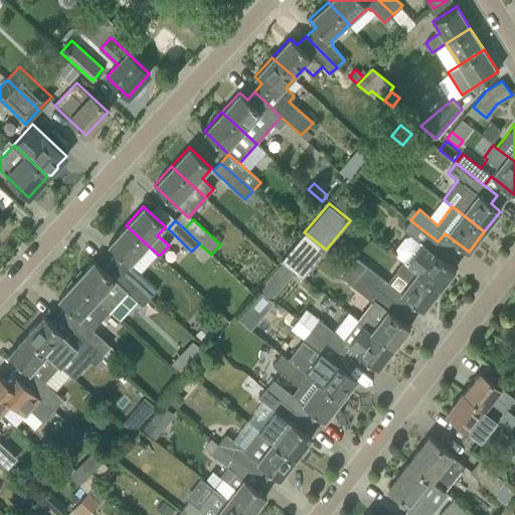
[(432,250),(438,241),(410,220),(403,230),(419,242),(403,263),(440,290),(455,270),(432,250)]
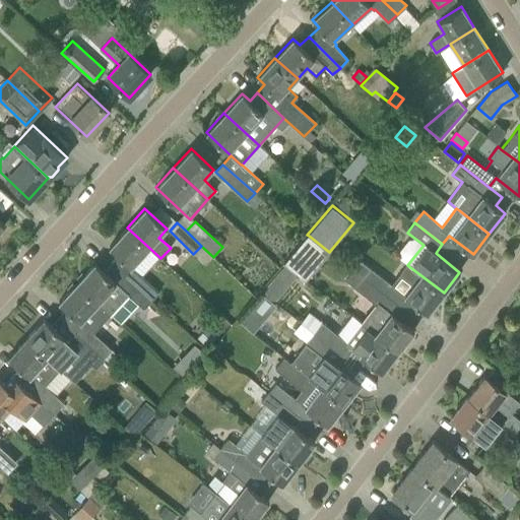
[(149,248),(127,228),(109,247),(118,255),(110,263),(151,301),(159,293),(131,267),(149,248)]
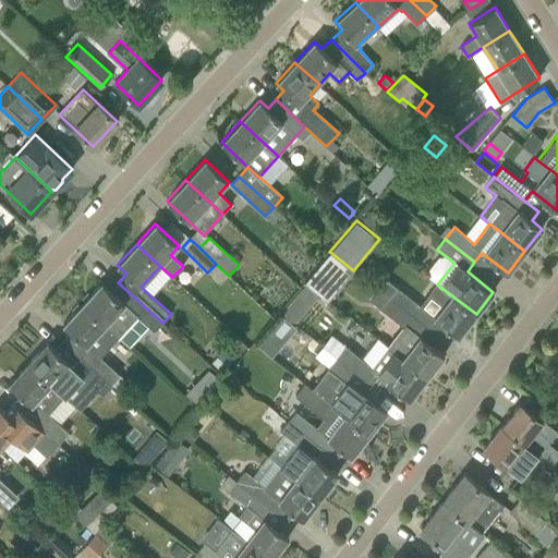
[(328,301),(353,270),(331,253),(329,252),(305,282),(328,301)]
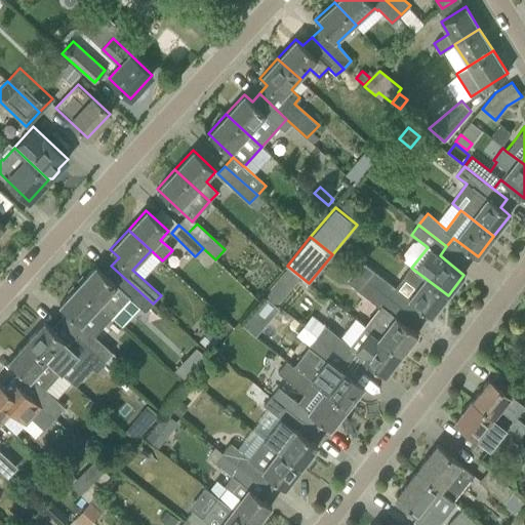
[(356,273),(398,305),(405,295),(363,264),(356,273)]
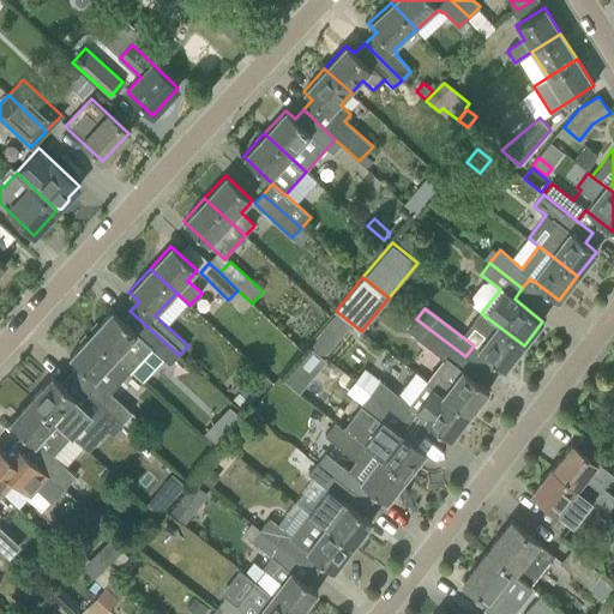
[(179,355),(130,311),(121,320),(112,311),(90,333),(131,369),(151,347),(170,365),(179,355)]
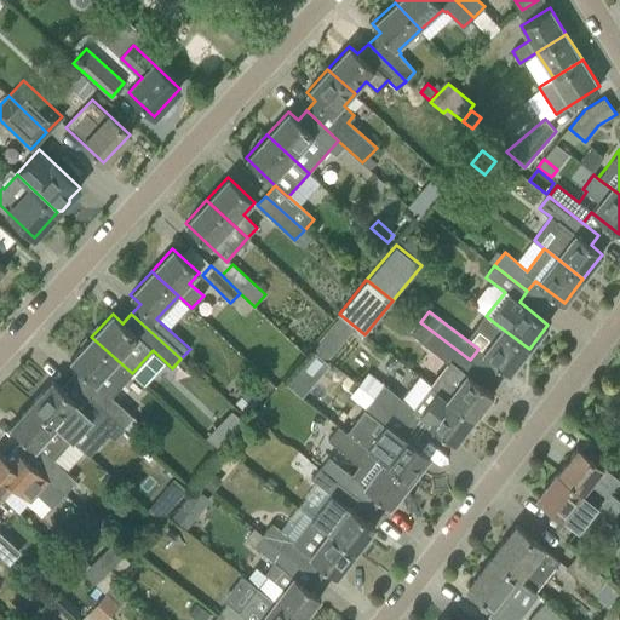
[(491,340),(482,352),(510,373),(529,349),(486,316),(476,328),(491,340)]
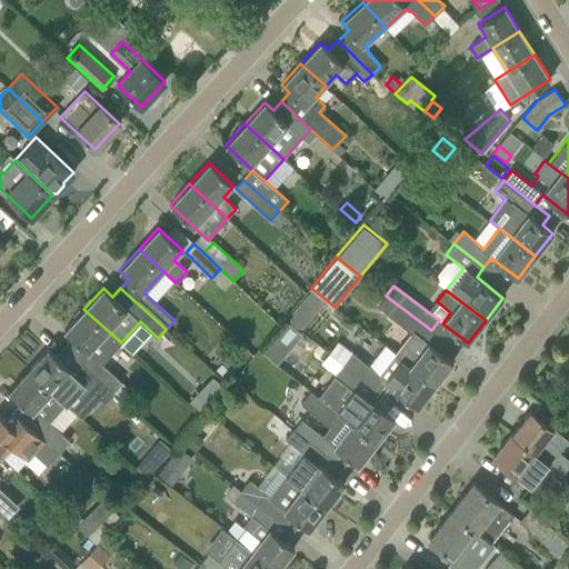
[(423,339),(431,330),(386,296),(378,307),(411,333),(396,353),(436,385),(452,361),(423,339)]
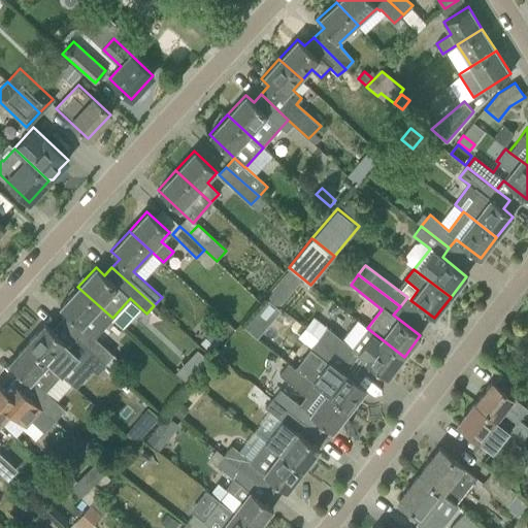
[(279,308),(297,289),(284,276),(266,296),(279,308)]
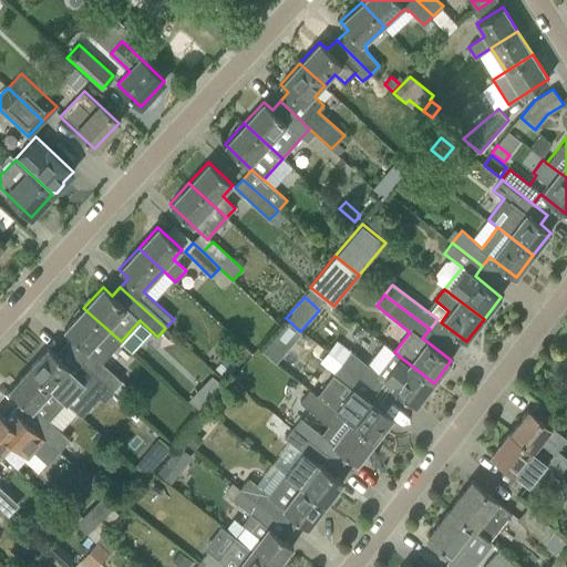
[(112,352),(121,341),(83,308),(64,329),(91,353),(101,342),(112,352)]
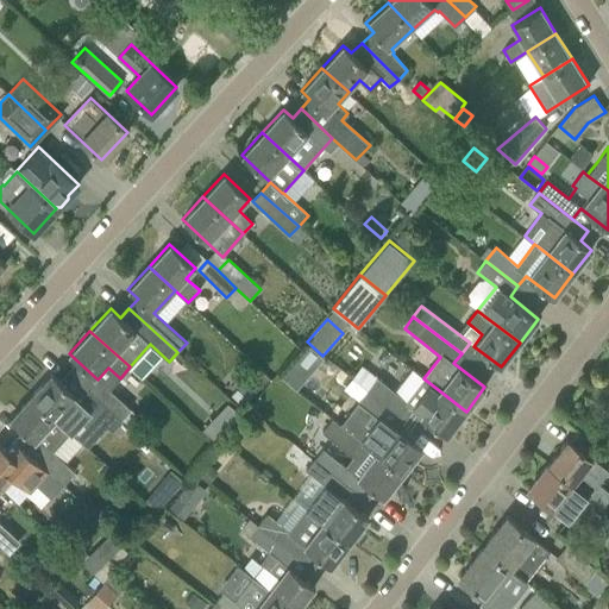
[(280,375),(296,389),(309,374),(293,359),(280,375)]
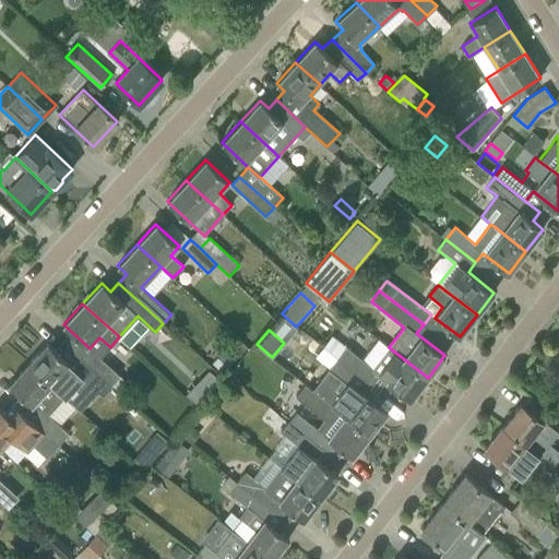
[(428,378),(389,347),(378,340),(363,359),(334,336),(324,348),(336,357),(367,380),(373,371),(411,400),(428,378)]
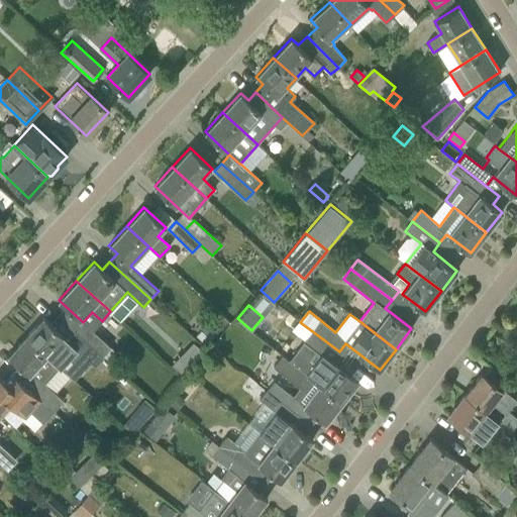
[(103,355),(75,330),(68,338),(43,316),(25,335),(60,367),(78,347),(95,365),(103,355)]
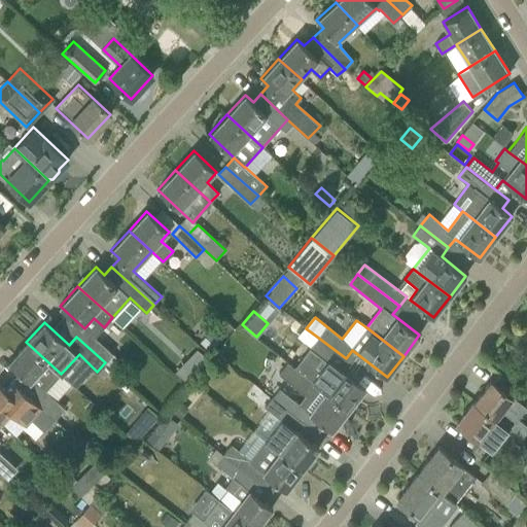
[(113,353),(84,328),(76,337),(105,362),(113,353)]
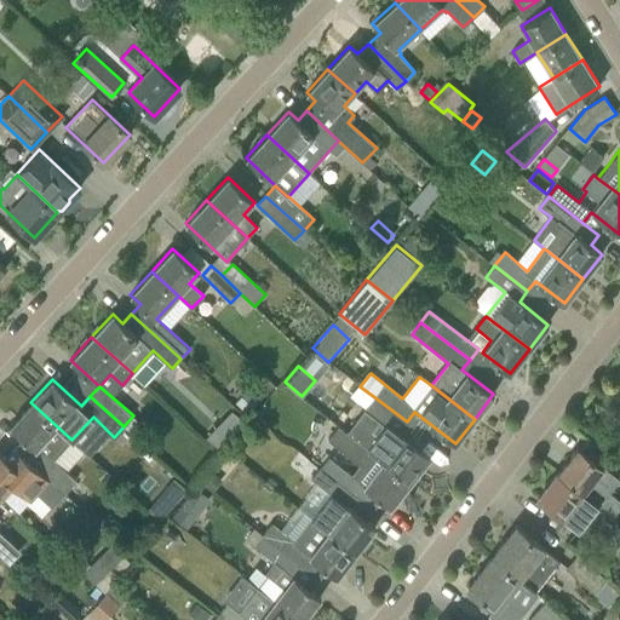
[(399,432),(407,422),(373,396),(365,407),(389,425),(378,438),(356,420),(346,431),(411,482),(430,457),(399,432)]
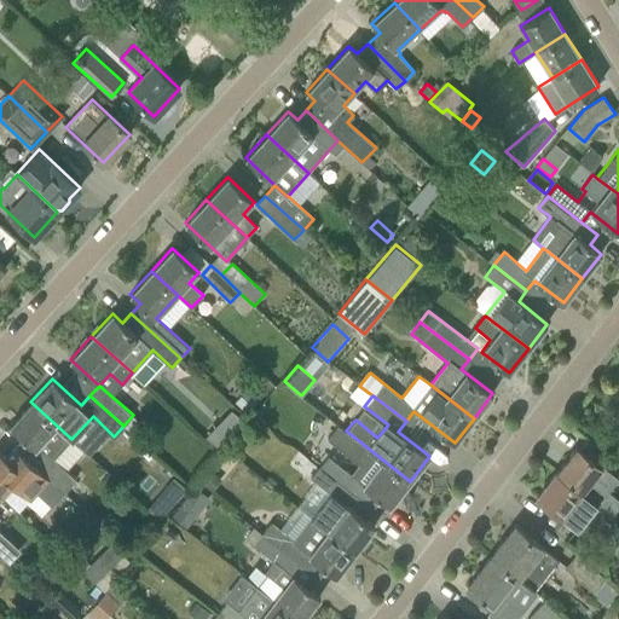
[(53,458),(71,439),(30,401),(10,424),(23,438),(15,446),(64,493),(76,480),(53,458)]
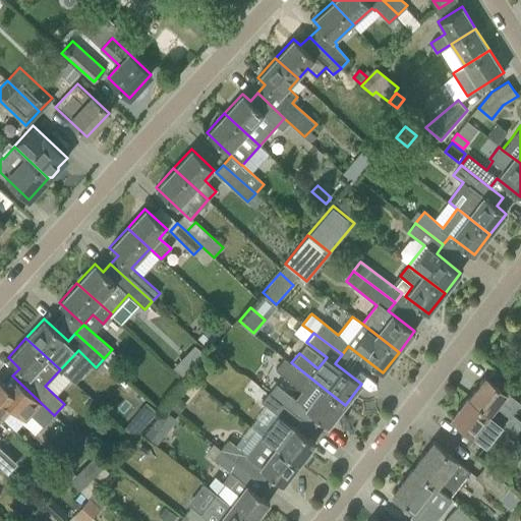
[(195,344),(173,367),(185,378),(206,353),(195,344)]
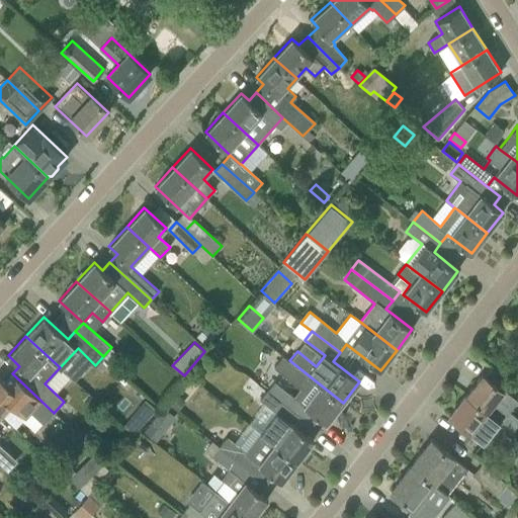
[(274,381),(268,390),(313,425),(319,417),(327,423),(343,403),(289,360),(282,355),(274,366),(300,386),(292,395),(274,381)]
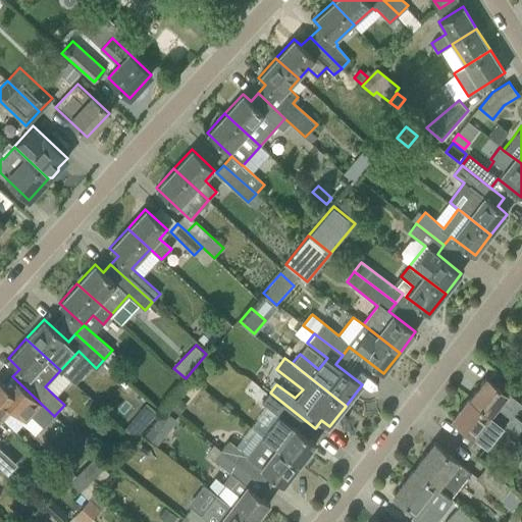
[(0,417),(2,419),(12,409),(25,422),(33,416),(44,426),(54,416),(12,376),(4,385),(0,380),(0,417)]
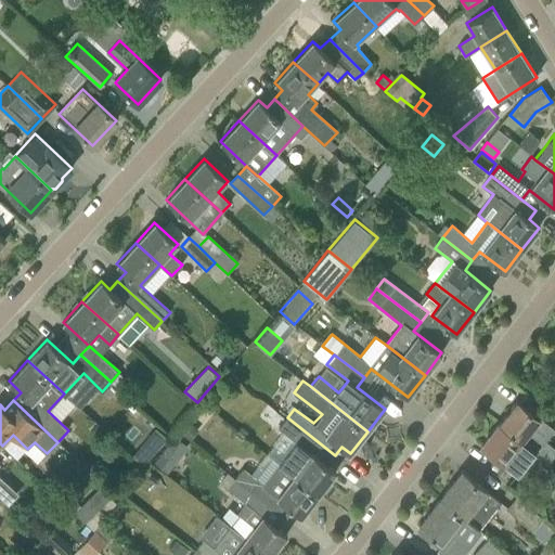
[(499,423),(536,451),(551,463),(554,455),(554,447),(546,440),(554,429),(517,400),(499,423)]
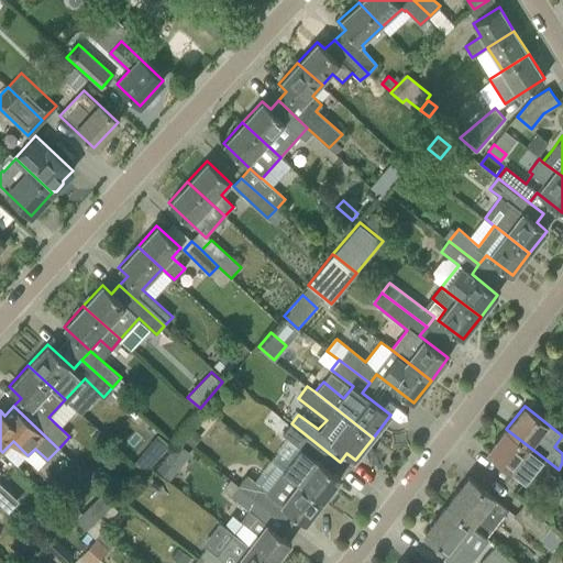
[(300,449),(283,470),(297,481),(323,501),(341,478),(332,472),(340,462),(291,423),(283,434),(300,449)]
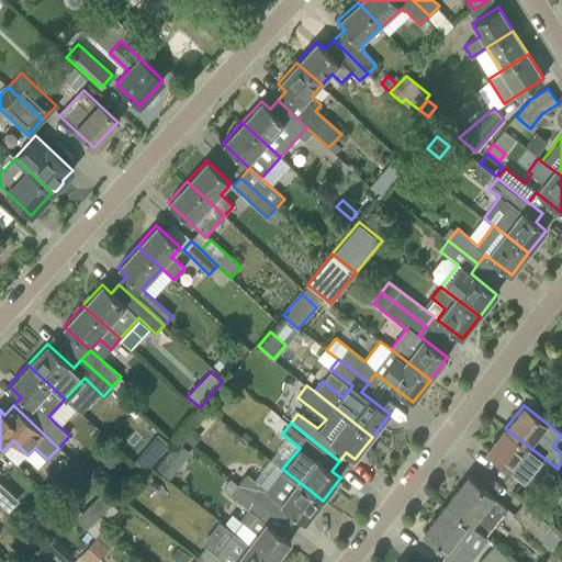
[(524,480),(542,457),(505,428),(487,452),(509,470),(510,469),(524,480)]
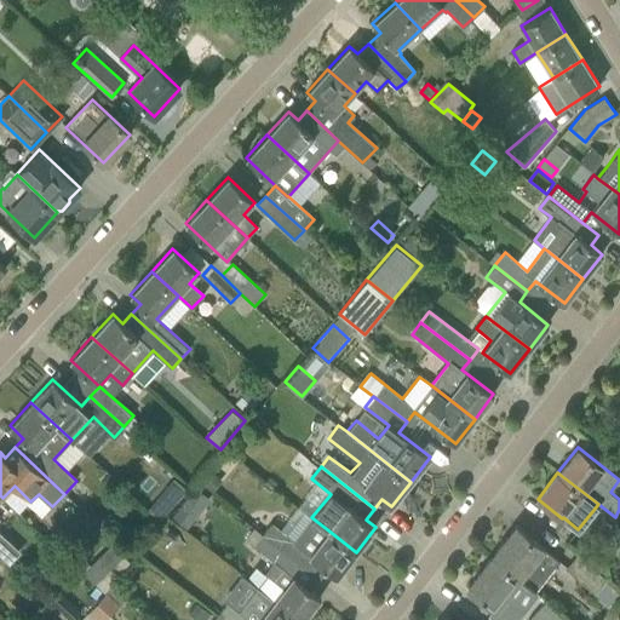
[(165,517),(188,484),(176,476),(151,507),(165,517)]
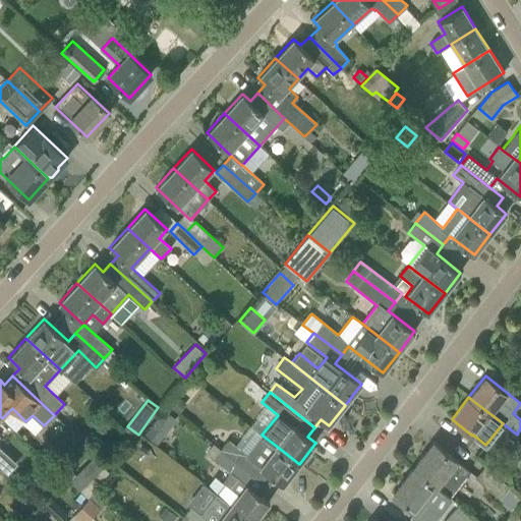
[(166,409),(148,433),(160,443),(178,418),(166,409)]
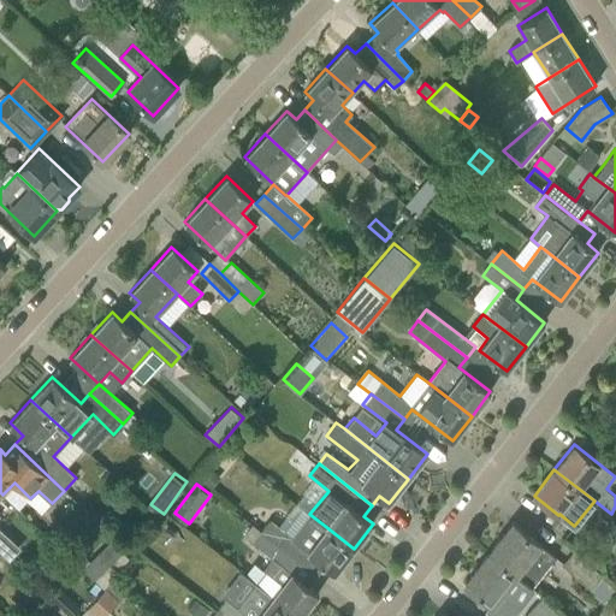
[(354,549),(325,526),(309,514),(292,537),(271,520),(261,531),(317,574),(324,564),(335,573),(354,549)]
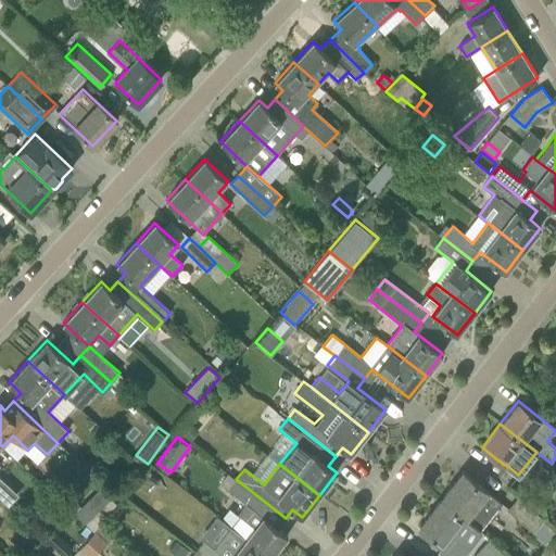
[(462,471),(441,498),(466,519),(480,529),(501,503),(487,492),(488,492),(479,485),(462,471)]
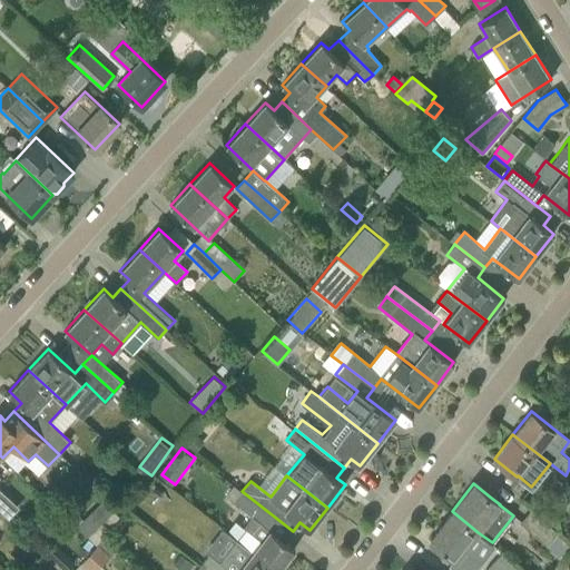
[(285,542),(293,531),(242,491),(233,502),(252,516),(244,527),(261,540),(251,551),(274,569),(277,569),(295,549),(285,542)]
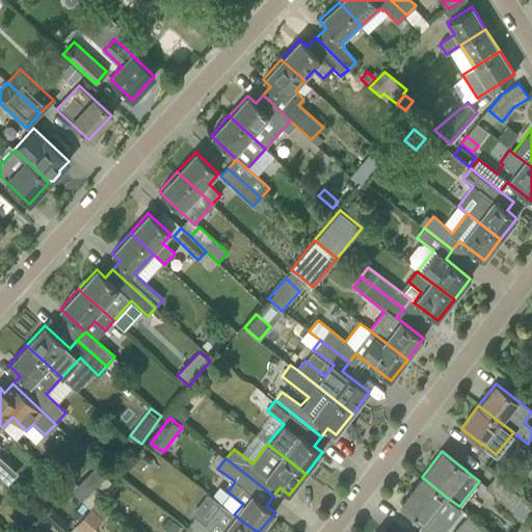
[(485,488),(509,509),(520,498),(496,476),(485,488)]
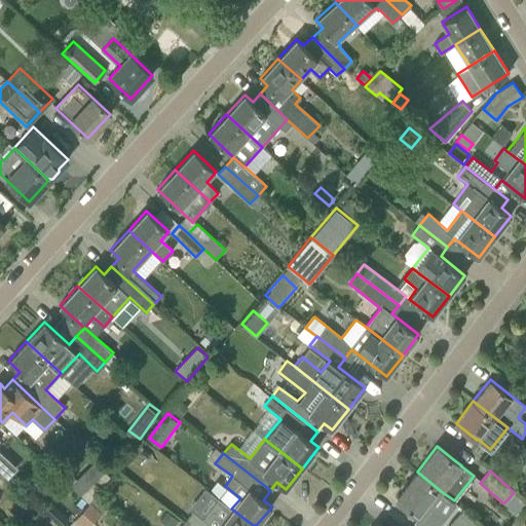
[(417,472),(397,498),(413,511),(419,516),(414,523),(418,525),(440,525),(457,503),(454,500),(441,491),(417,472)]
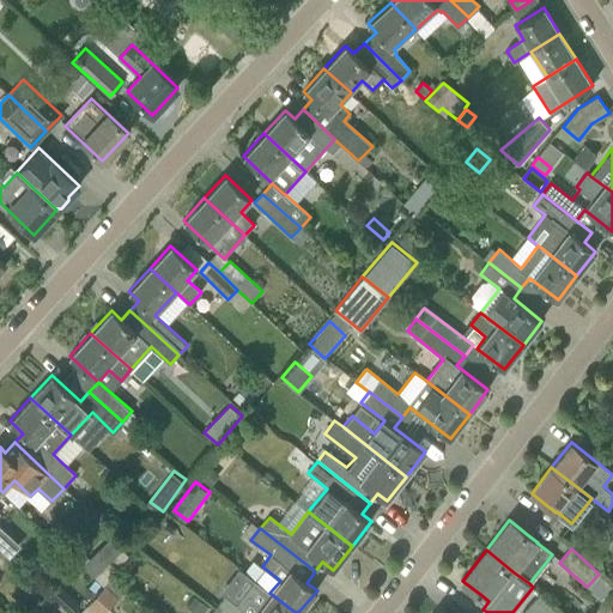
[(92,556),(82,565),(93,577),(104,568),(92,556)]
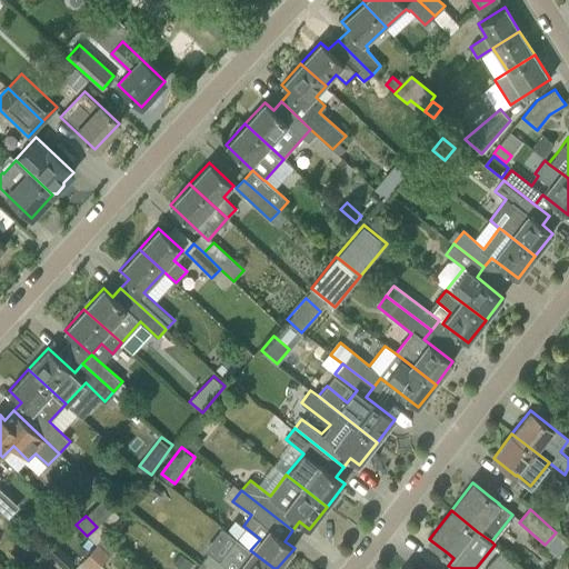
[(273,568),(250,550),(236,539),(218,561),(208,555),(200,565),(205,568),(273,568)]
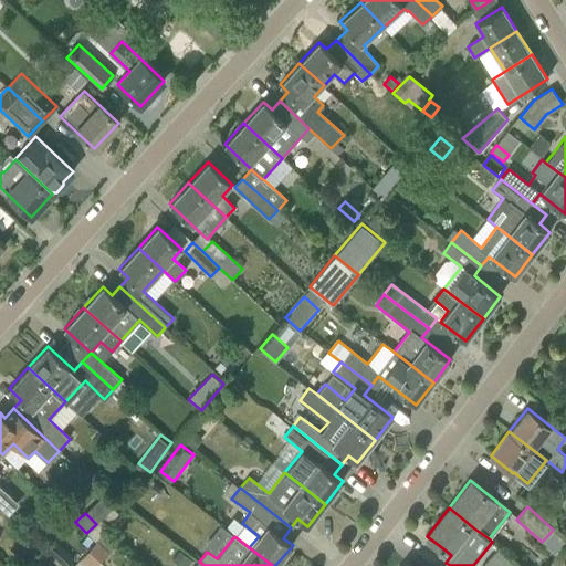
[(98,538),(75,565),(98,565),(112,549),(98,538)]
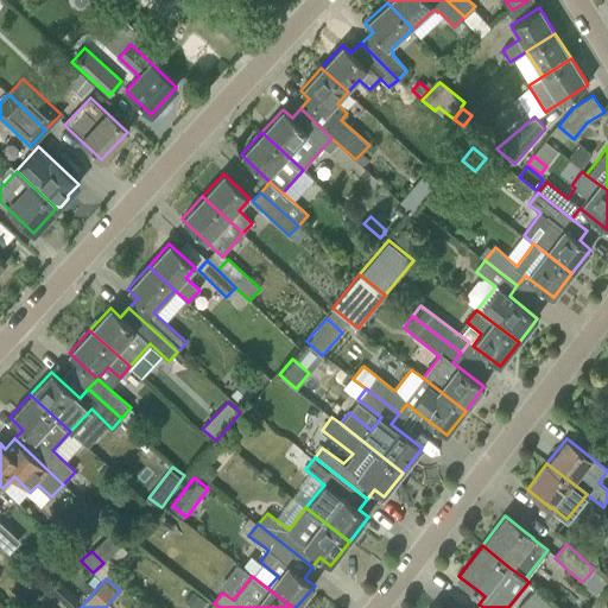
[(520,606),(518,607),(557,607),(536,588),(520,606)]
